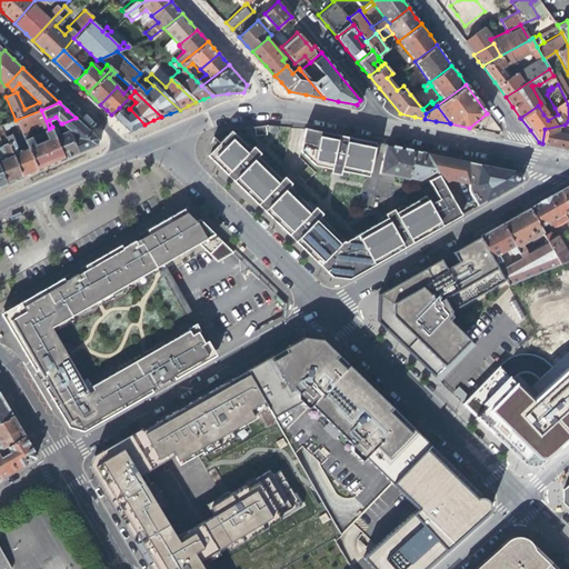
[(126,113),(119,108),(111,115),(120,122),(129,131),(138,127),(145,125),(130,109),(126,113)]
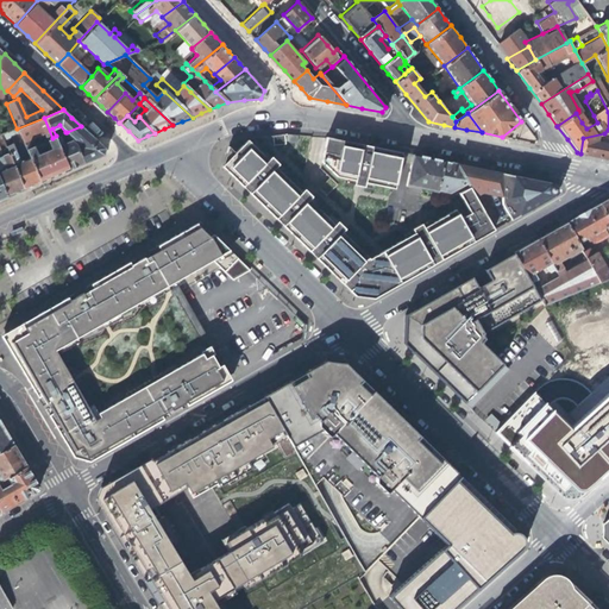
[(594,115),(582,123),(586,129),(597,123),(594,115)]
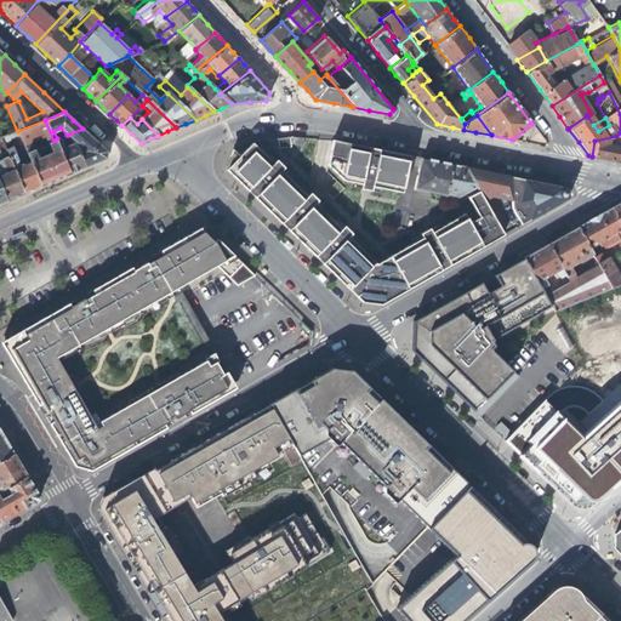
[(29,160),(40,187),(55,181),(69,175),(53,141),(45,120),(17,131),(20,138),(29,160)]
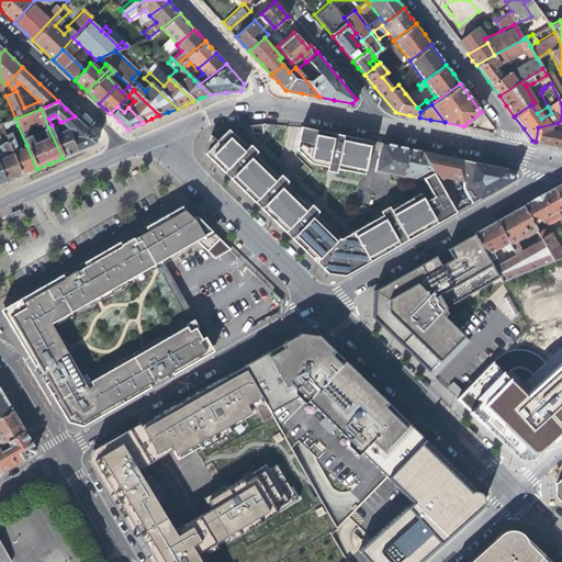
[(76,136),(70,139),(76,152),(85,148),(94,144),(96,136),(85,126),(75,116),(62,122),(76,136)]
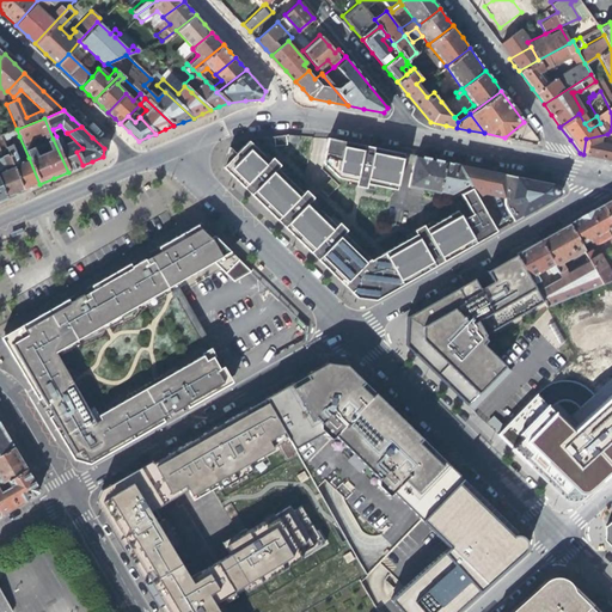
[(10,141),(19,136),(17,129),(0,135),(0,138),(24,190),(32,187),(40,184),(29,158),(19,163),(10,141)]
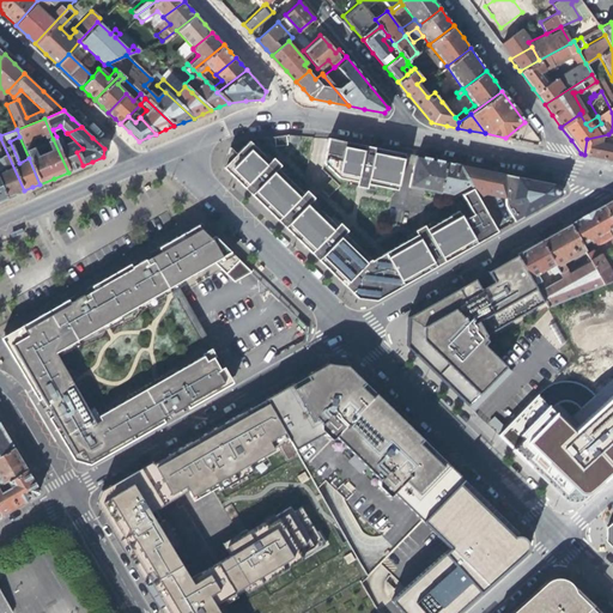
[(587,139),(584,155),(612,158),(612,131),(608,134),(587,139)]
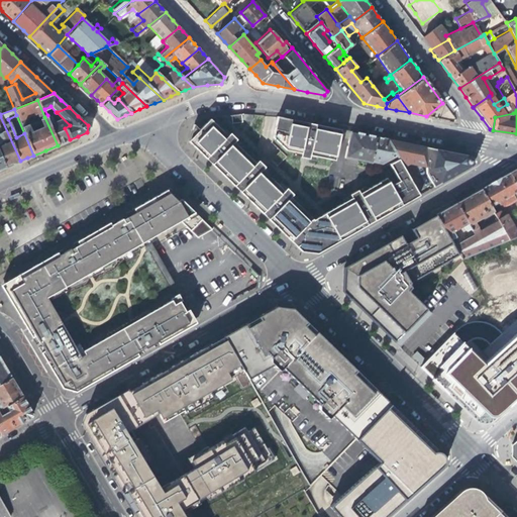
[(230,115),(230,122),(240,121),(239,113),(230,115)]
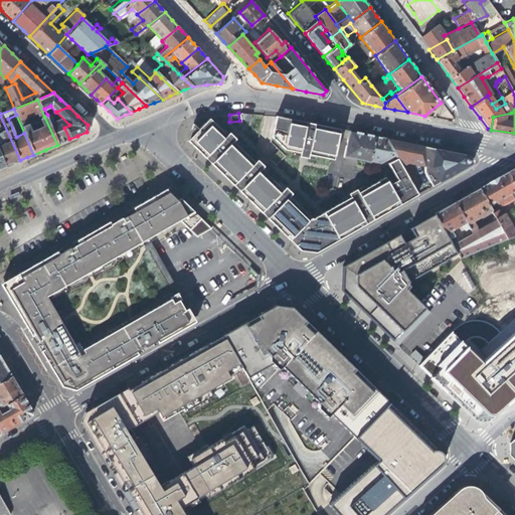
[(44,117),(57,145),(63,142),(69,139),(64,128),(62,123),(58,119),(51,122),(48,115),(47,115),(44,117)]
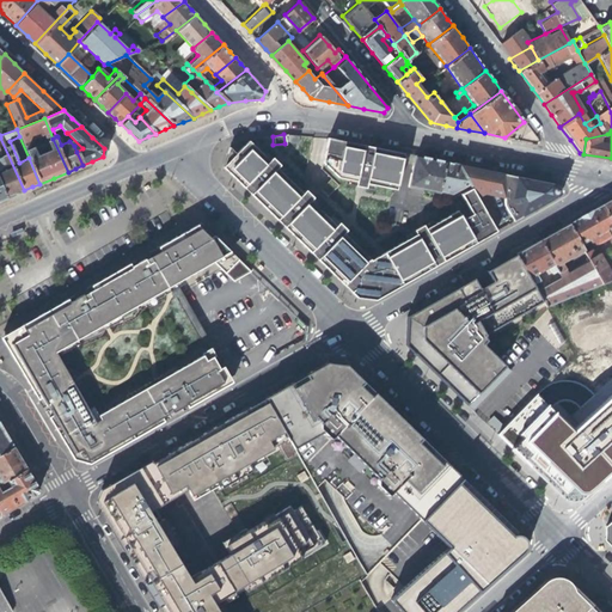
[(1,170),(0,170),(0,185),(5,199),(16,194),(24,190),(0,138),(0,157),(6,171),(2,172),(1,170)]
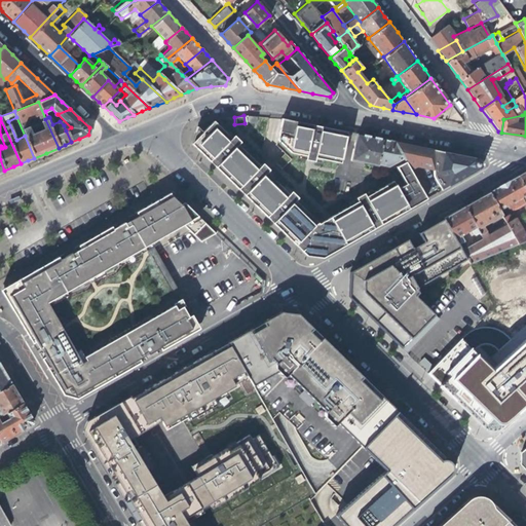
[(345,132),(280,118),(276,140),(289,152),(296,154),(305,155),(306,151),(307,151),(308,145),(307,144),(310,128),(313,129),(312,138),(316,138),(314,145),(313,145),(312,152),(314,153),(313,157),(323,159),(339,162),(340,158),(345,132)]
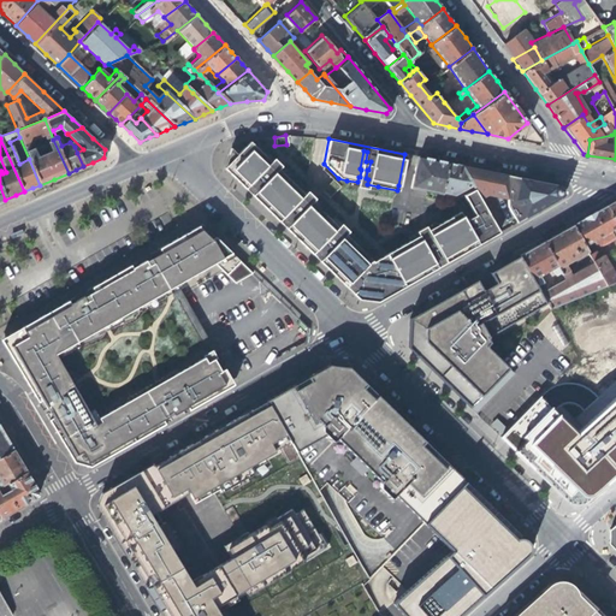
[(236,155),(224,169),(359,300),(378,302),(388,296),(394,289),(386,276),(379,268),(375,273),(374,272),(369,278),(369,279),(356,292),(353,289),(356,285),(360,282),(356,278),(362,272),(363,273),(369,267),(367,265),(372,260),(353,243),(345,235),(341,240),(341,238),(335,244),(336,244),(323,259),(320,256),(323,253),(326,248),(323,246),(329,240),(330,241),(336,234),(333,232),(338,227),(330,220),(319,209),(312,202),(308,206),(307,205),(301,211),(302,212),(289,225),(286,223),(289,220),(292,215),(290,212),(296,206),(296,207),(302,201),(301,199),(304,195),(297,188),(286,177),(278,169),(274,173),(273,172),(267,178),(268,179),(255,193),(253,190),(256,188),(255,187),(260,183),(256,179),(262,173),(264,175),(268,169),(267,166),(271,163),(264,154),(250,142),(236,155)]
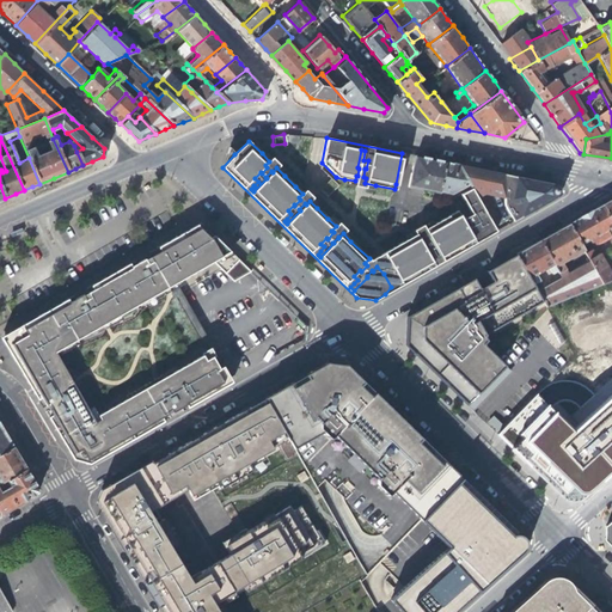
[(227,147),(222,167),(234,154),(227,147)]
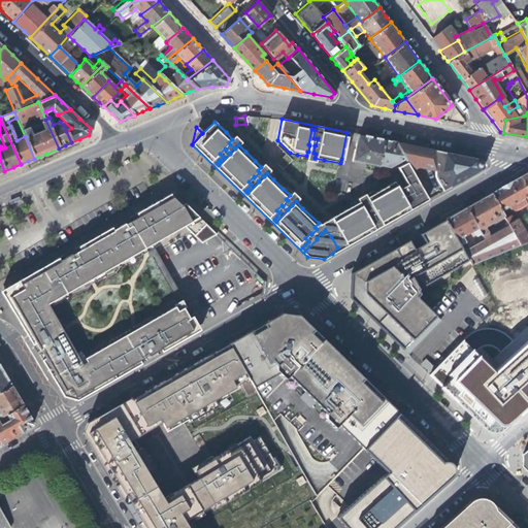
[(306,156),(297,155),(296,159),(310,161),(324,164),(324,160),(315,158),(316,154),(314,153),(315,145),(316,145),(318,138),(314,138),(315,130),(311,129),(308,144),(309,145),(308,152),(307,152),(306,156)]
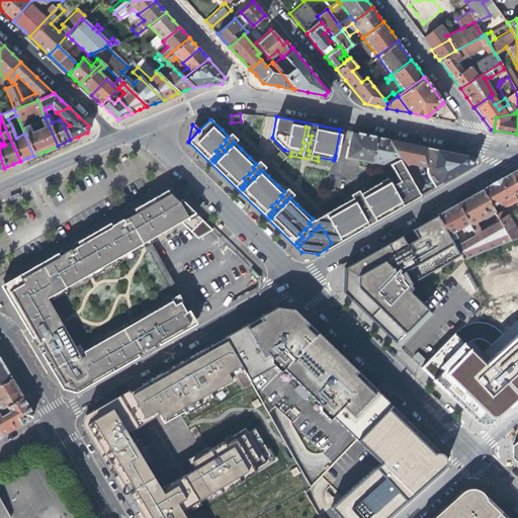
[(224,127),(222,130),(228,137),(225,140),(226,142),(222,147),(221,146),(216,151),(219,154),(214,157),(216,158),(212,160),(214,162),(226,151),(225,150),(230,145),(231,146),(234,142),(241,149),(243,146),(235,138),(224,127)]
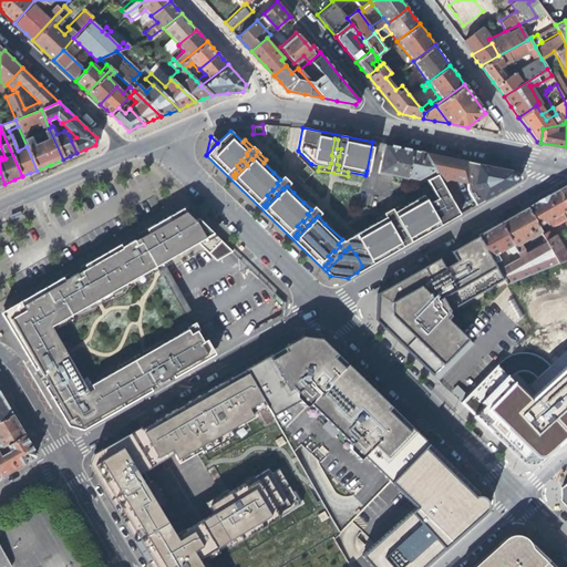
[(406,178),(408,176),(413,150),(383,144),(378,173),(406,178)]
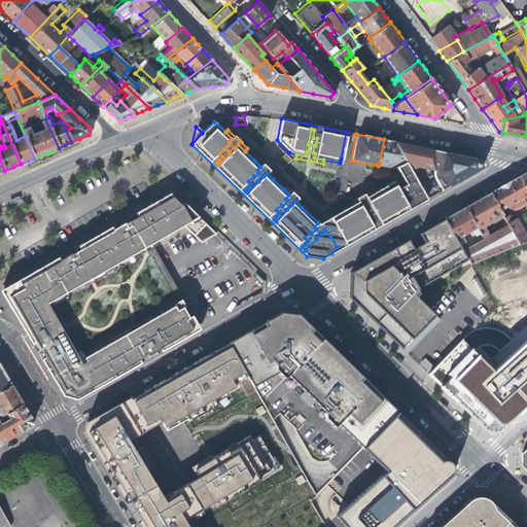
[(390,166),(403,159),(393,141),(389,140),(384,139),(379,164),(390,166)]
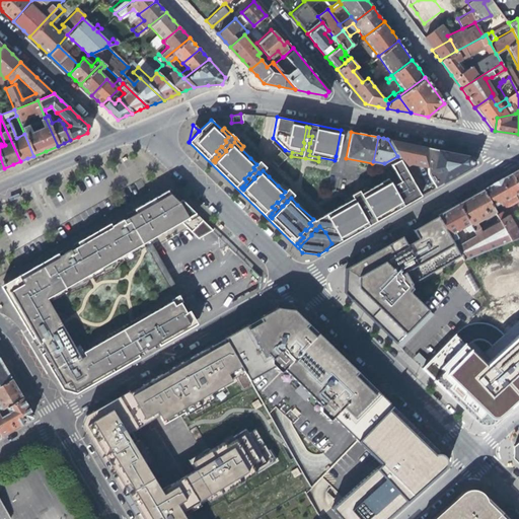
[(411,163),(413,144),(401,142),(387,139),(397,156),(398,160),(402,167),(411,163)]
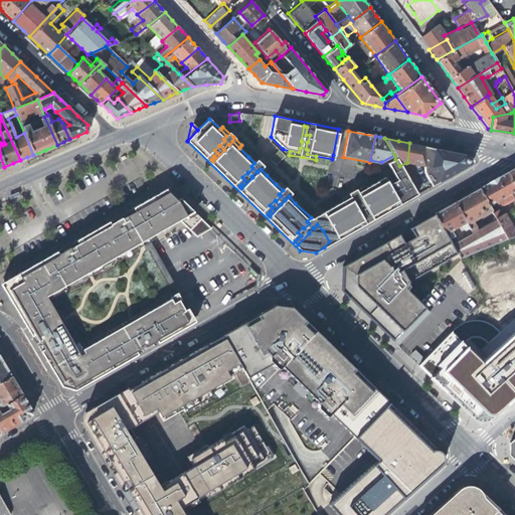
[(423,163),(423,146),(418,145),(409,143),(407,162),(423,163)]
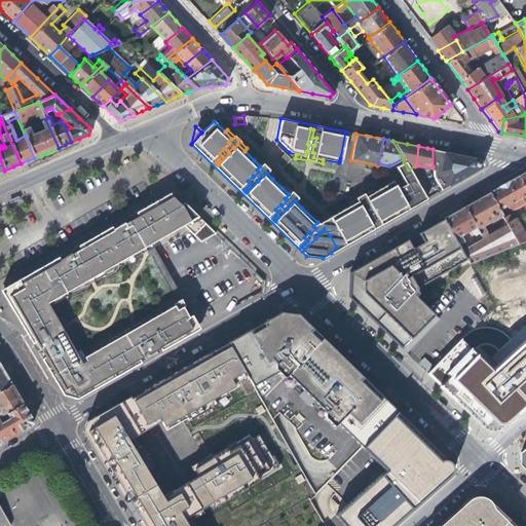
[(433,175),(442,189),(482,166),(480,158),(454,153),(433,149),(433,166),(433,175)]
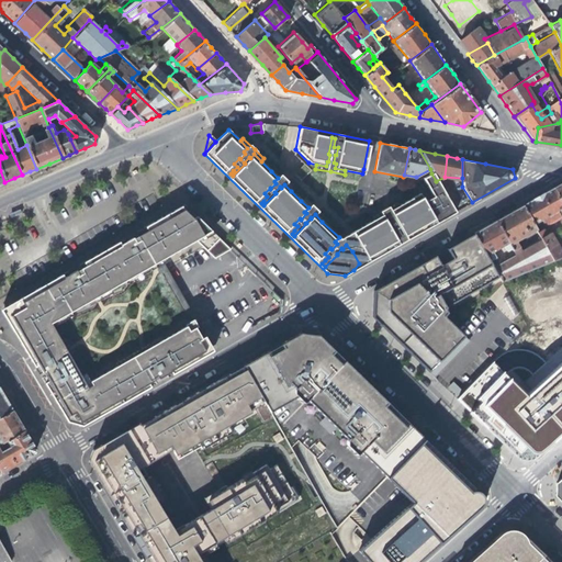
[(273,168),(271,171),(278,178),(274,181),(276,183),(270,189),(270,188),(265,193),(267,197),(263,201),(261,203),(263,205),(276,193),(274,192),(280,187),(281,188),(284,184),(291,191),(294,189),(285,179),(273,168)]
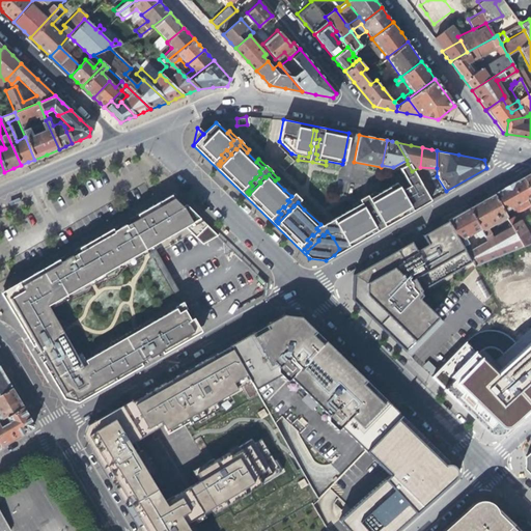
[(347,245),(348,247),(413,211),(411,206),(419,202),(421,205),(429,201),(412,171),(408,164),(399,169),(410,186),(406,189),(401,191),(396,183),(376,194),(368,199),(370,203),(369,204),(373,210),(374,210),(383,223),(380,225),(379,222),(378,222),(375,218),(371,220),(368,214),(369,213),(365,206),(363,207),(361,203),(353,208),(335,219),(332,220),(341,234),(339,235),(341,239),(342,238),(346,245),(347,245)]
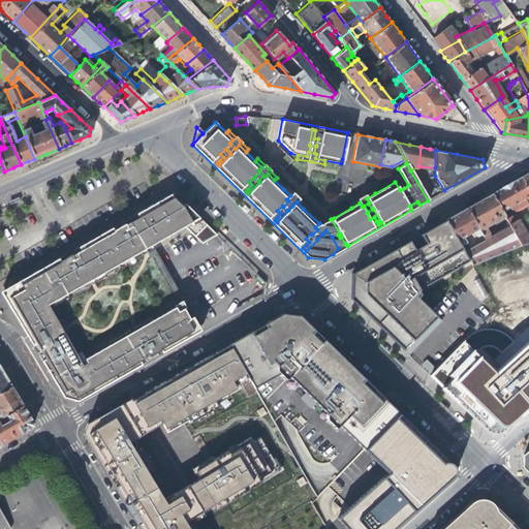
[(528,195),(528,170),(519,177),(528,195)]
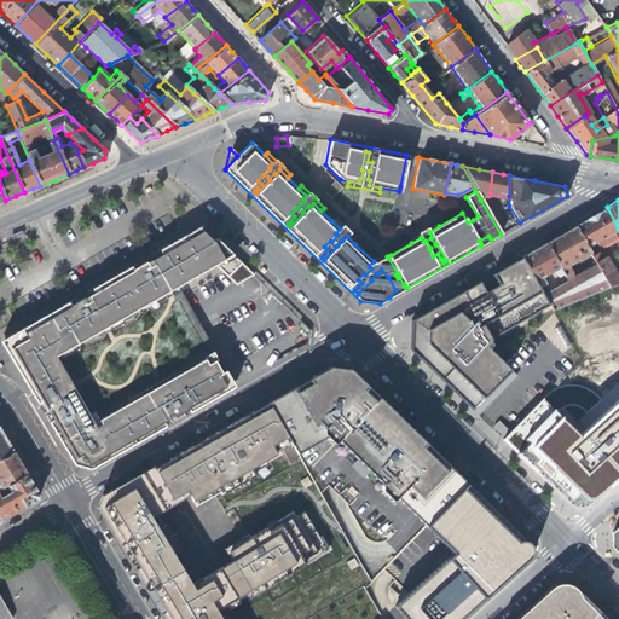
[(594,215),(574,226),(586,247),(593,243),(595,248),(600,249),(617,239),(618,243),(618,244),(613,248),(618,254),(618,253),(618,272),(615,275),(603,255),(599,258),(596,252),(590,255),(596,265),(608,287),(618,282),(618,229),(607,207),(594,215)]
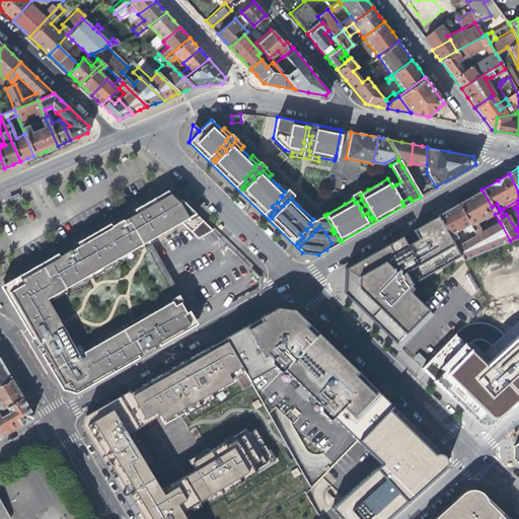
[(281,182),(278,186),(285,192),(281,196),(283,197),(278,203),(277,202),(272,207),(275,209),(272,213),(270,216),(272,218),(283,206),(282,206),(287,201),(287,202),(291,198),(297,205),(300,202),(291,193),(281,182)]
